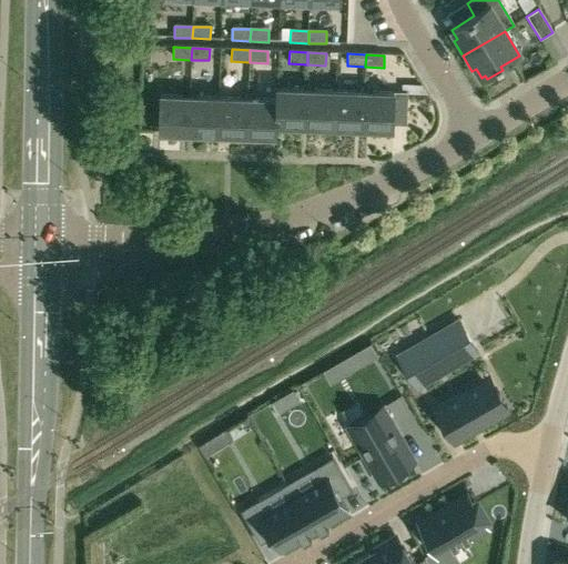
[(247,100),(246,137),(275,138),(277,91),(276,90),(275,101),(247,100)]
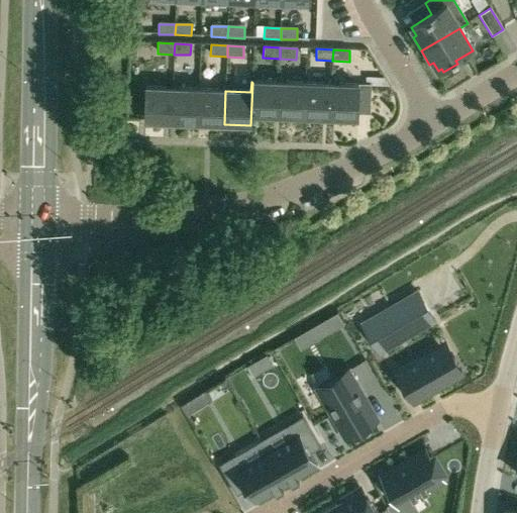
[(252,83),(250,125),(251,125),(251,114),(278,115),(279,84),(252,83)]
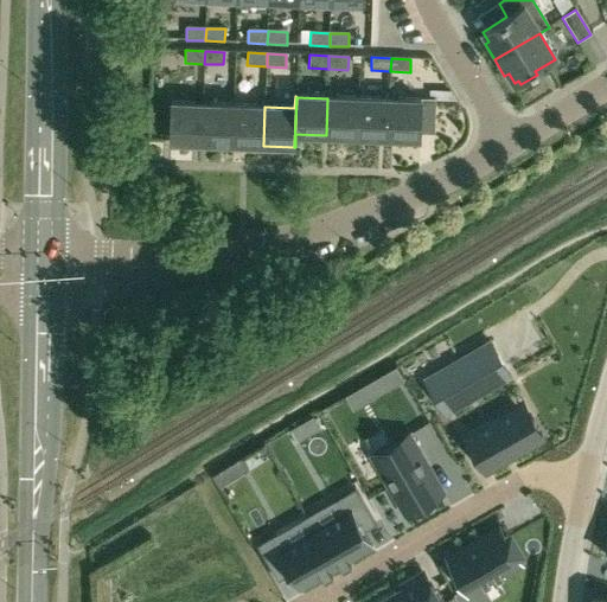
[(327,98),(326,135),(357,136),(358,100),(327,98)]
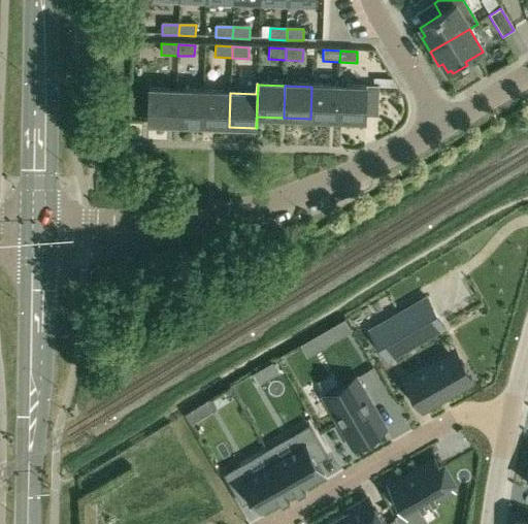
[(311,87),(310,119),(337,120),(338,88),(311,87)]
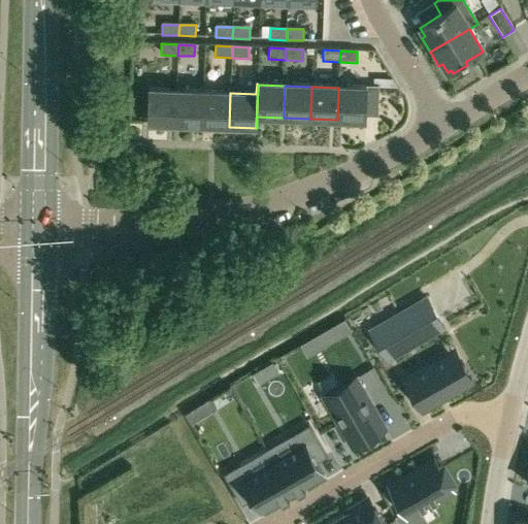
[(366,89),(338,88),(337,120),(365,121),(366,89)]
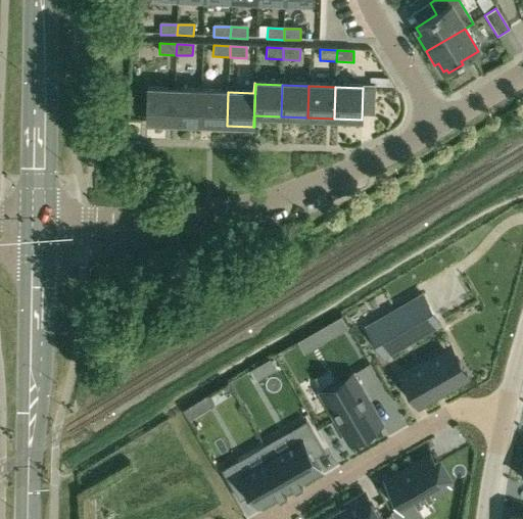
[(146,123),(174,124),(175,90),(147,89),(146,123)]
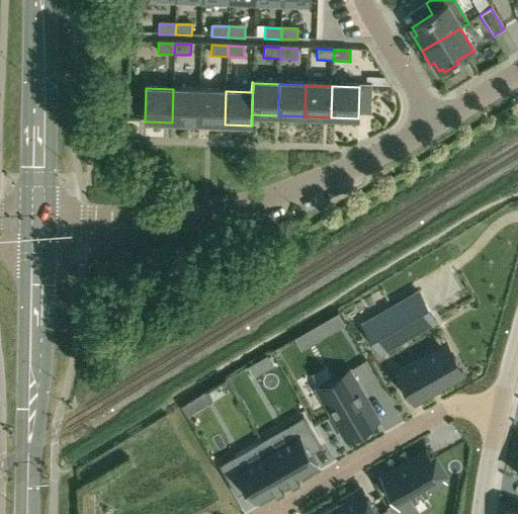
[(173,89),(172,122),(198,123),(199,90),(173,89)]
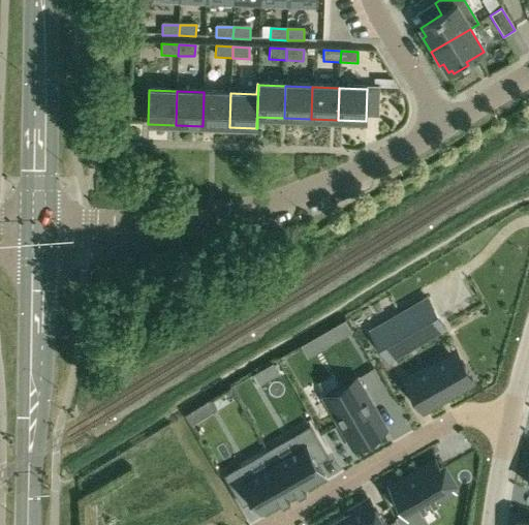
[(204,92),(203,126),(229,127),(230,93),(204,92)]
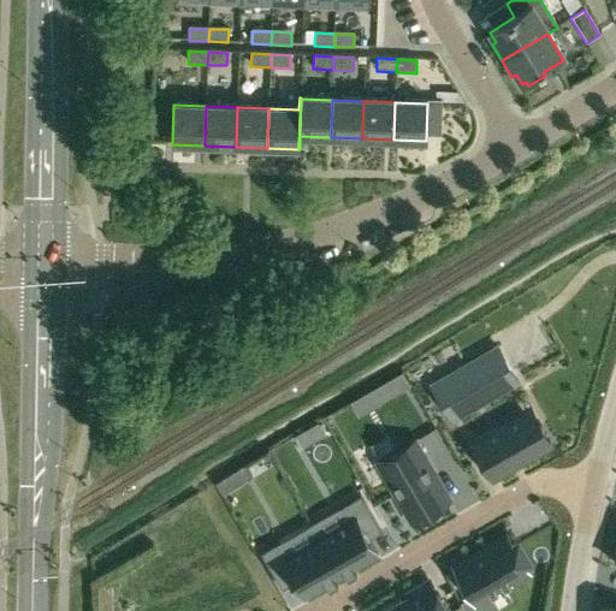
[(497,349),(432,386),(443,404),(471,389),(478,401),(515,380),(497,349)]
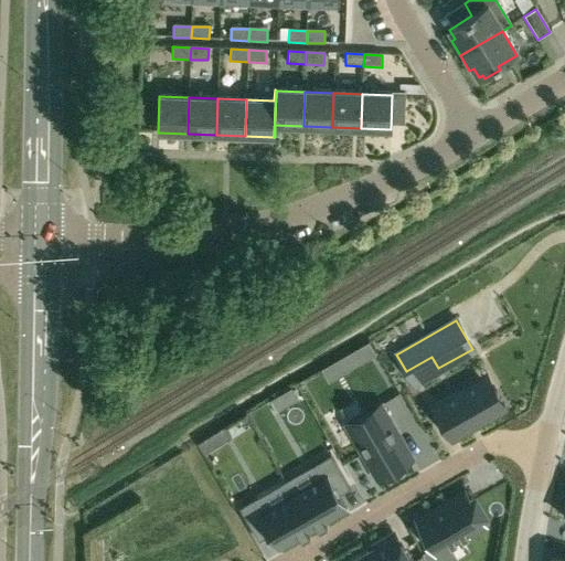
[(443,424),(452,441),(507,410),(497,393),(487,399),(478,383),(477,381),(458,391),(459,393),(436,406),(446,423),(443,424)]
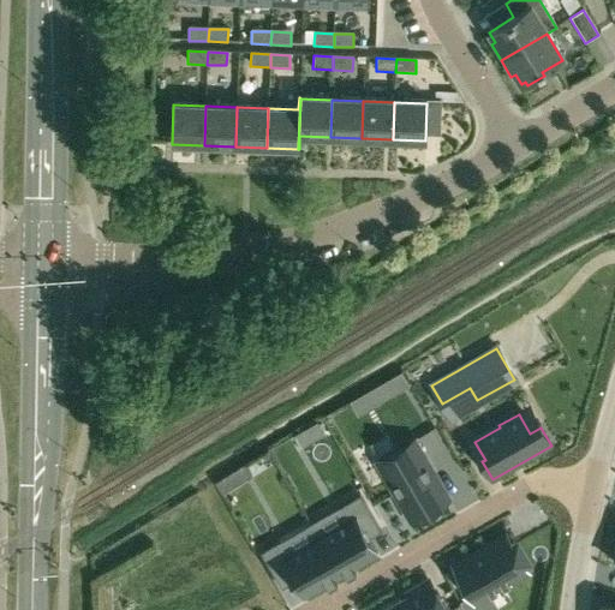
[(304,431),(310,442),(323,435),(317,423),(304,431)]
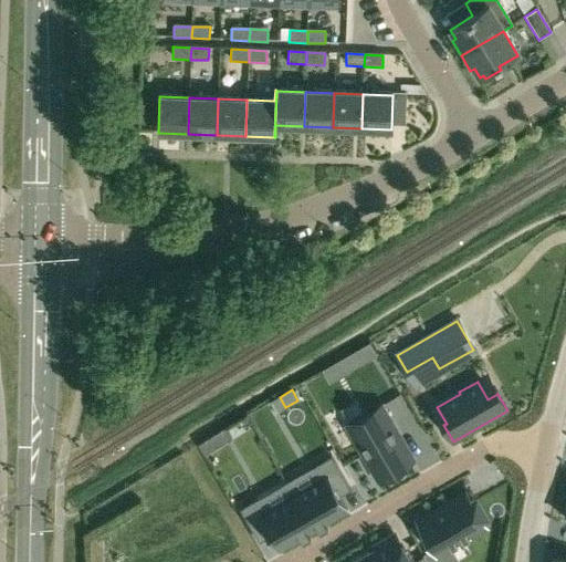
[(381,407),(347,426),(378,481),(412,461),(381,407)]
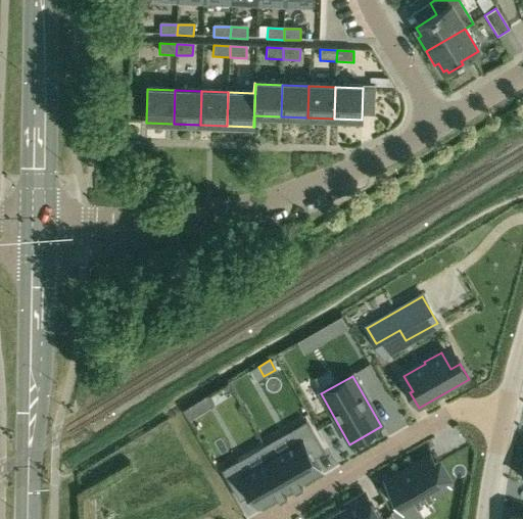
[(214,407),(207,396),(183,412),(189,422),(214,407)]
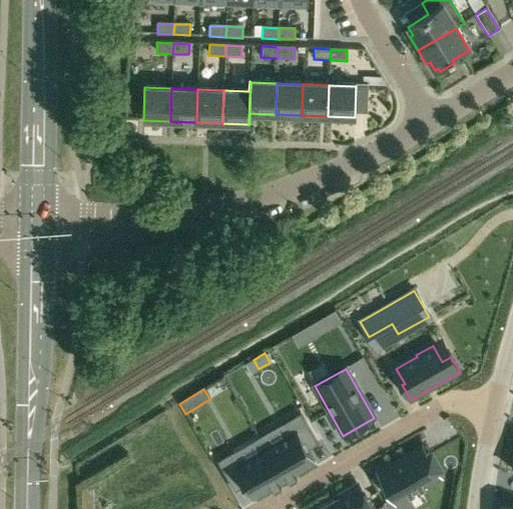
[(291,437),(266,451),(284,482),(315,464),(308,451),(318,445),(300,415),(284,424),(291,437)]
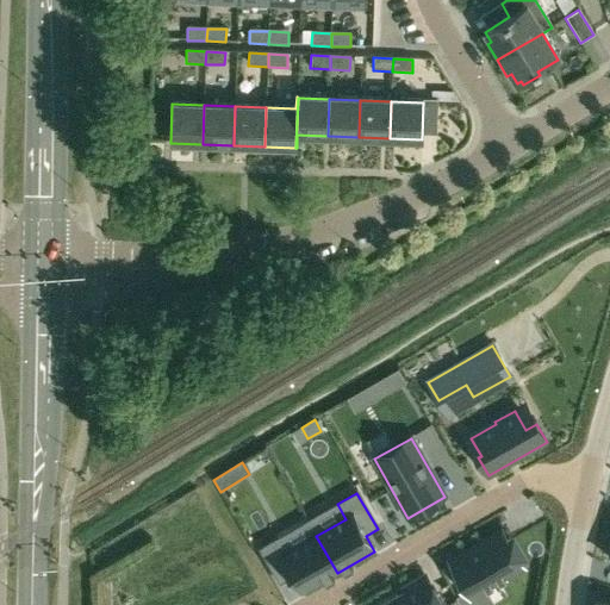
[(337,573),(316,536),(287,554),(278,538),(259,549),(279,586),(292,579),(300,594),(337,573)]
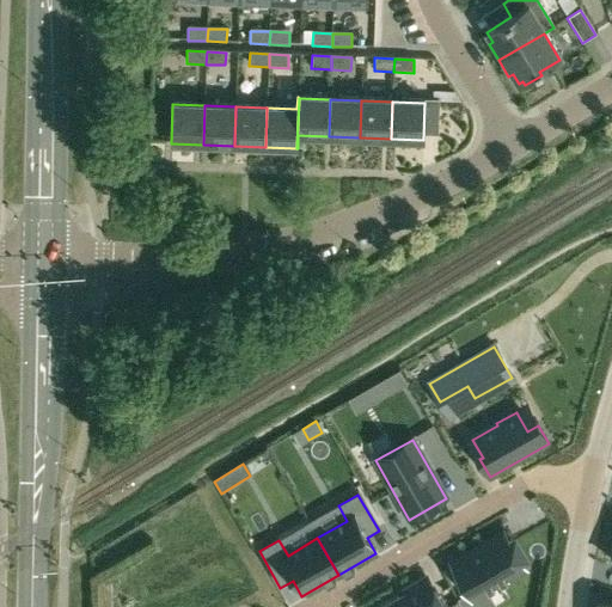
[(525,575),(503,538),(453,566),(475,604),(525,575)]
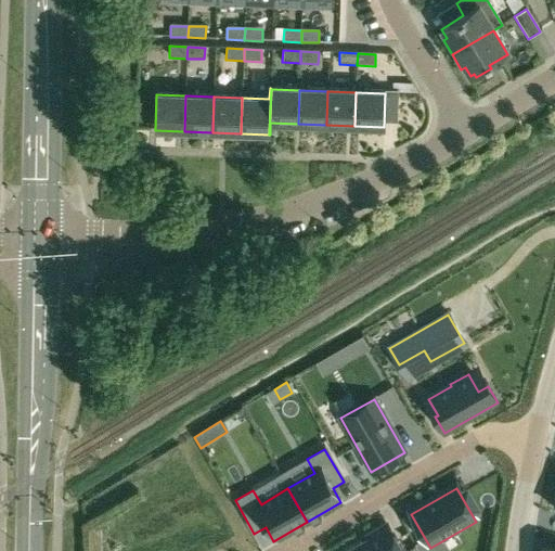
[(368,541),(351,550),(402,550),(387,524),(365,537),(368,541)]
